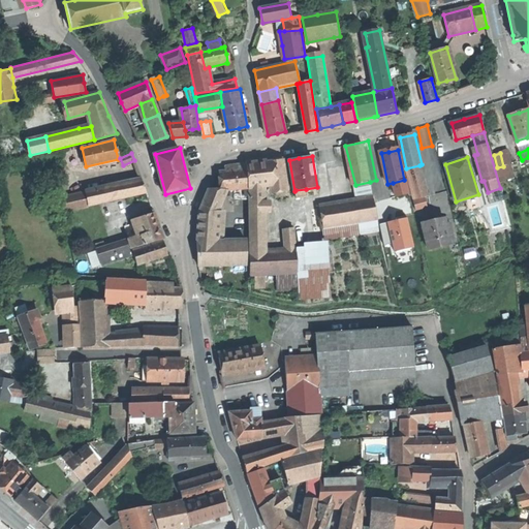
[(256,161),(247,162),(250,189),(251,188),(258,187),(271,186),(268,161),(268,159),(256,161)]
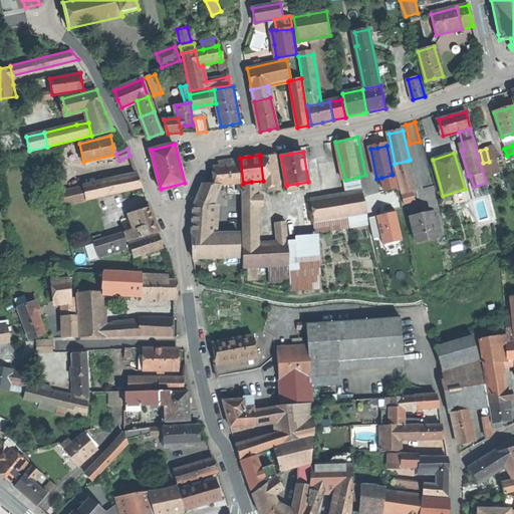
[(278,155),(260,157),(263,181),(264,186),(280,183),(277,162),(279,162),(278,155)]
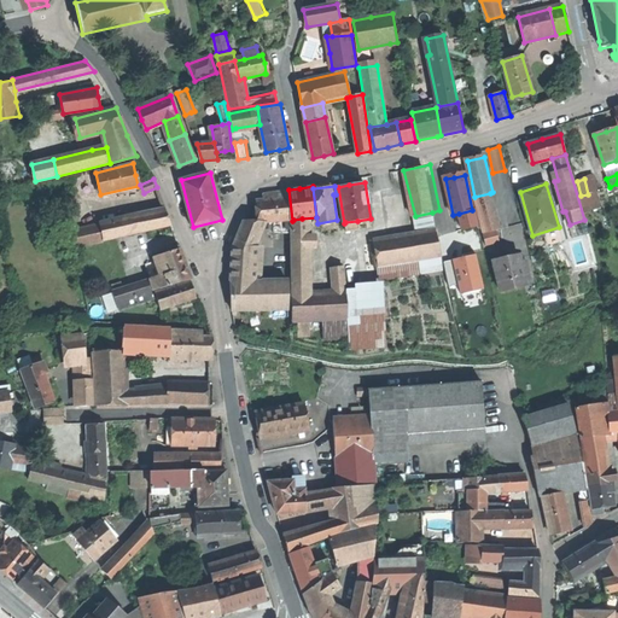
[(274,192),(264,194),(264,200),(258,202),(260,222),(264,222),(286,220),(290,220),(287,191),(274,192)]
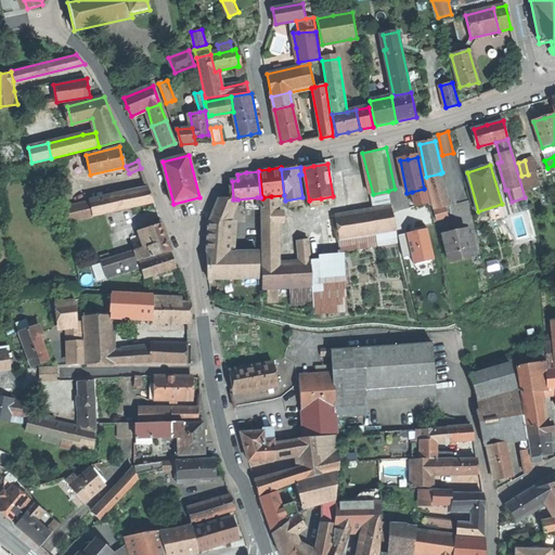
[(426,177),(435,209),(446,206),(448,206),(440,173),(426,177)]
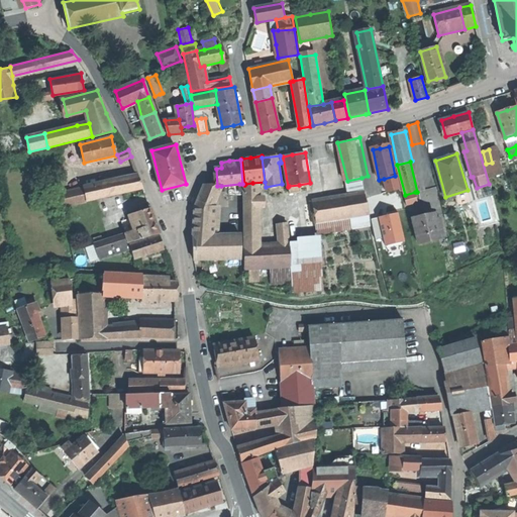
[(55,194),(58,207),(143,188),(138,175),(55,194)]
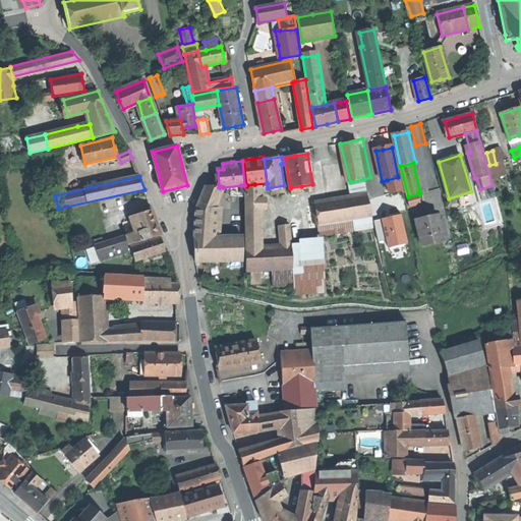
[(399,177),(398,177),(387,180),(390,194),(392,193),(402,191),(399,177)]
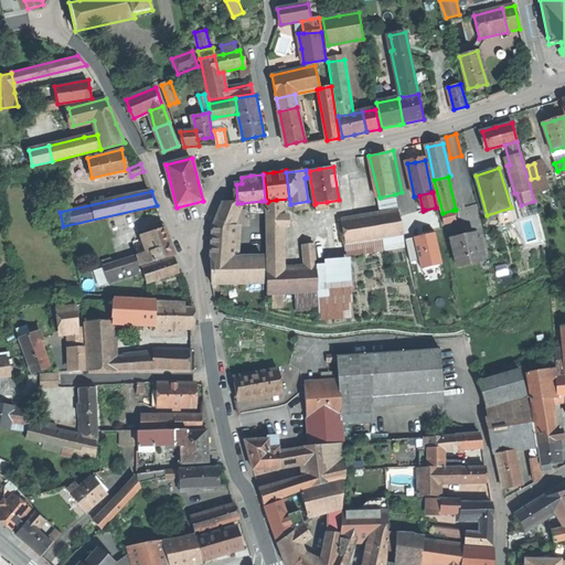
[(379,198),(382,214),(398,211),(395,194),(380,198),(379,198)]
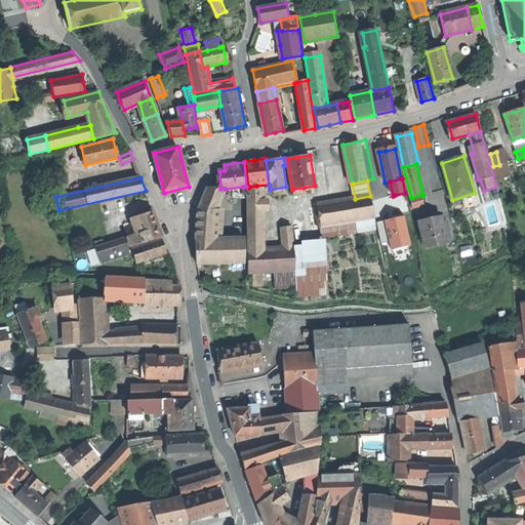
[(260,200),(256,186),(249,187),(249,249),(265,248),(260,200)]
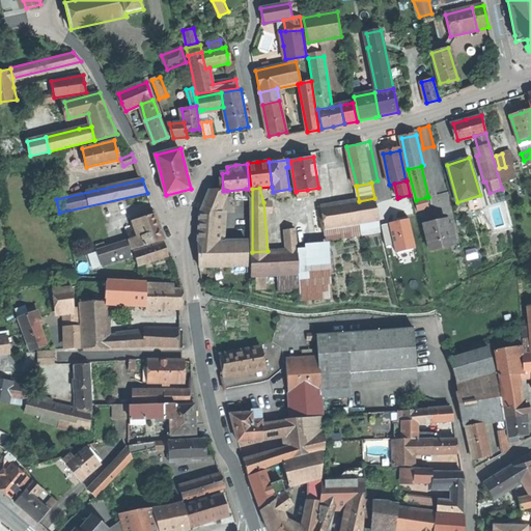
[(222,213),(227,191),(223,191),(211,190),(201,214),(199,243),(221,243),(222,213)]
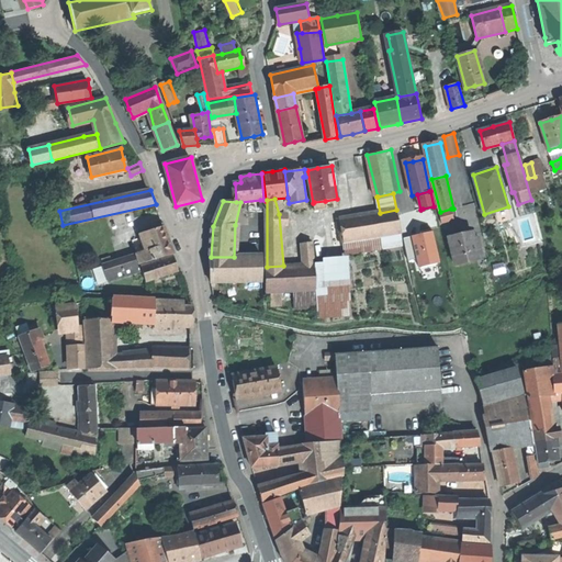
[(326,209),(325,201),(314,202),(315,211),(326,209)]
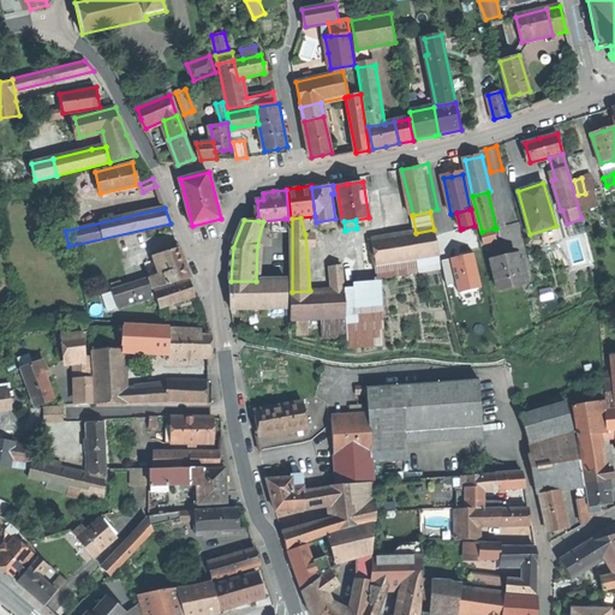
[(481,252),(475,226),(463,228),(466,248),(465,248),(466,256),(469,256),(471,266),(484,263),(483,252),(481,252)]
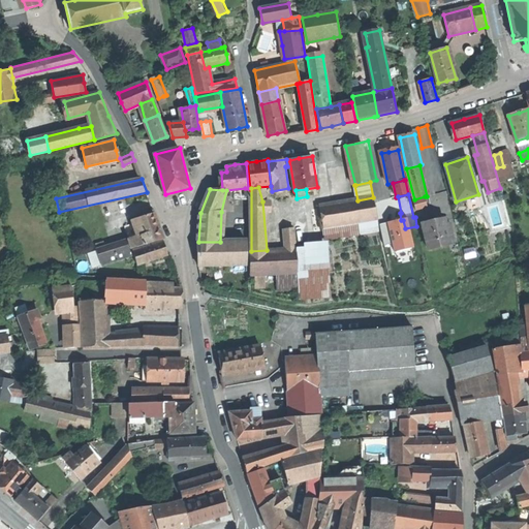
[(425,196),(414,199),(416,209),(428,207),(425,196)]
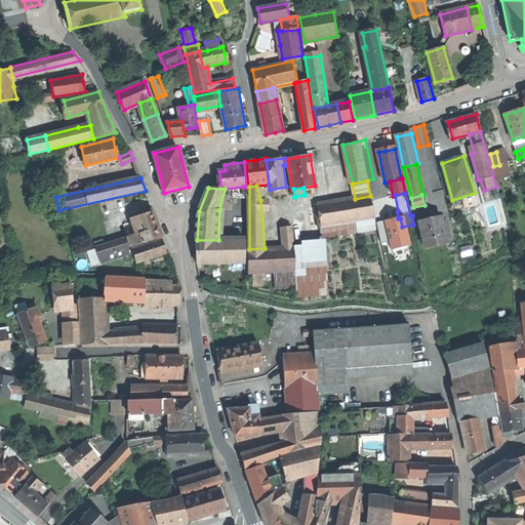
[(318,205),(322,227),(373,218),(370,196),(355,199),(318,205)]
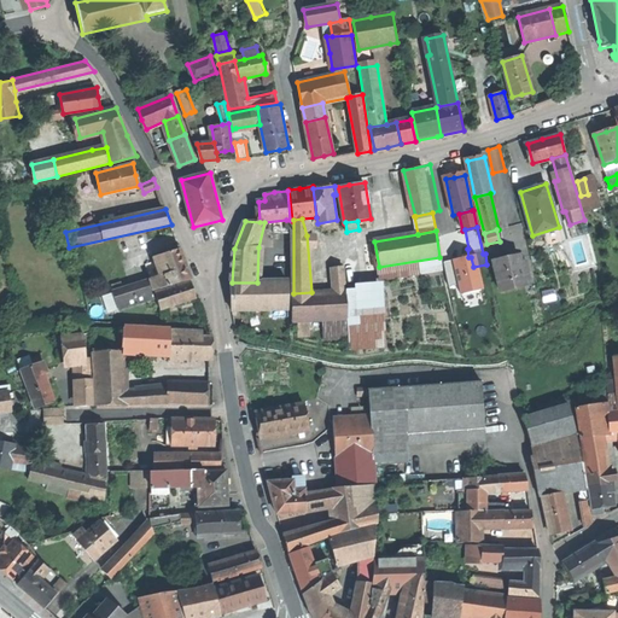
[(441,249),(444,262),(461,260),(460,250),(452,251),(450,246),(441,249)]
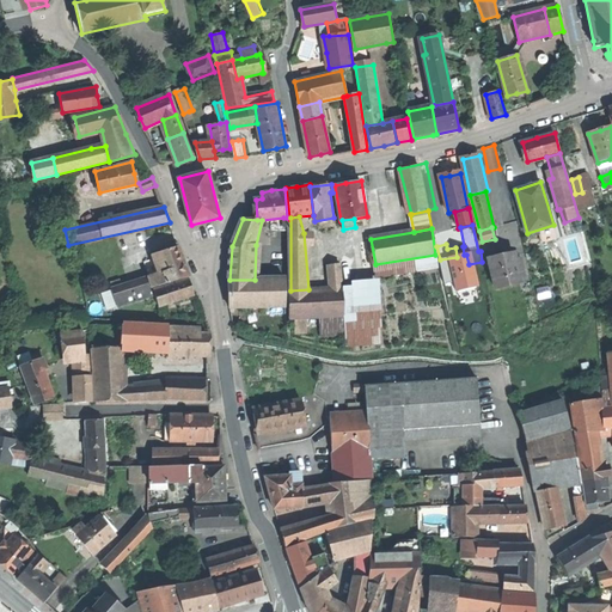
[(154,287),(189,276),(183,261),(179,246),(153,254),(154,258),(153,258),(157,270),(158,269),(159,274),(151,277),(154,287)]
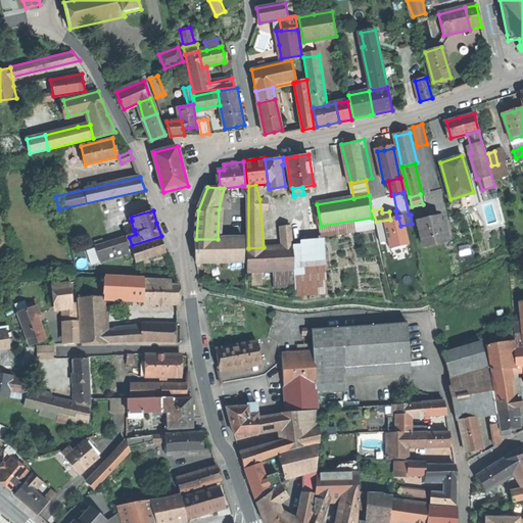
[(428,218),(418,221),(425,246),(446,241),(445,238),(449,237),(447,228),(443,229),(440,216),(428,218)]
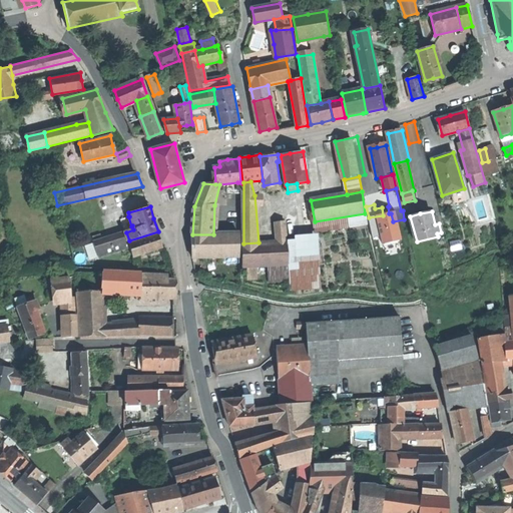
[(315,221),(316,231),(367,223),(365,213),(315,221)]
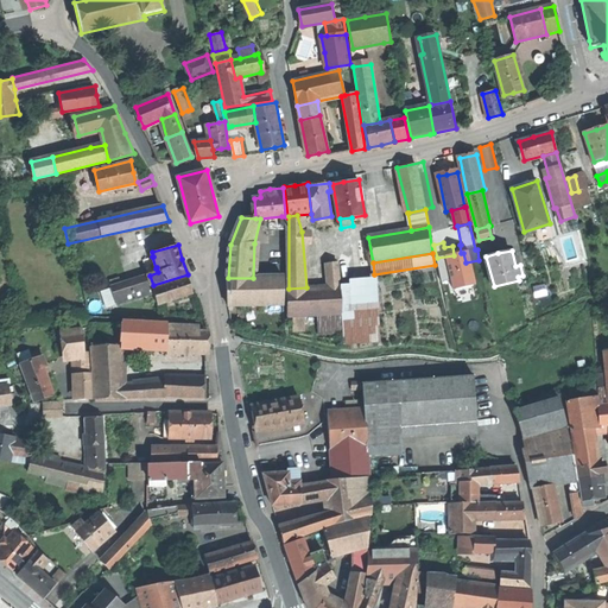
[(327,264),(329,287),(341,286),(339,263),(327,264)]
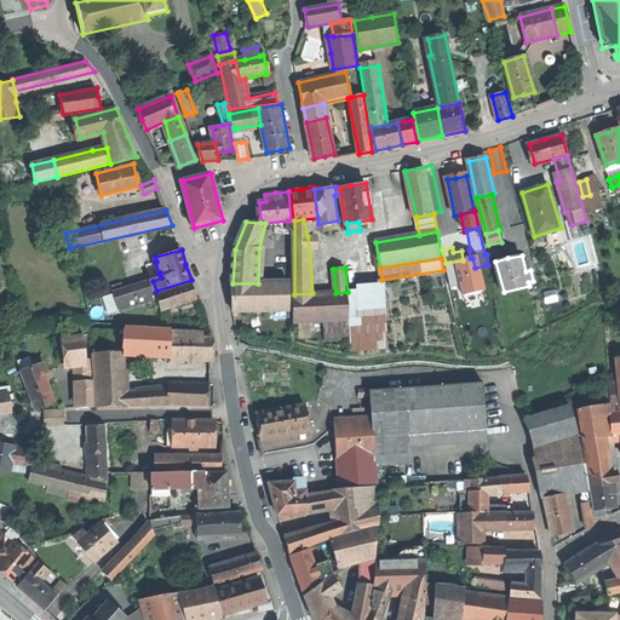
[(448,276),(451,288),(465,283),(461,273),(448,276)]
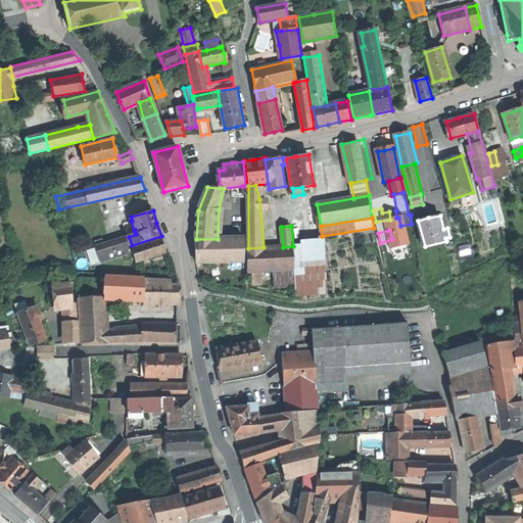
[(128,246),(132,245),(129,237),(97,246),(97,247),(90,249),(93,259),(101,257),(102,260),(124,254),(123,248),(128,246)]
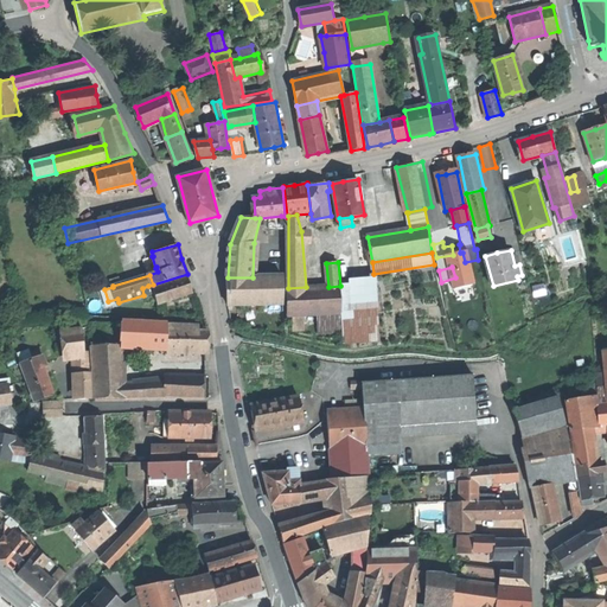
[(153,288),(159,305),(192,293),(190,285),(186,276),(153,288)]
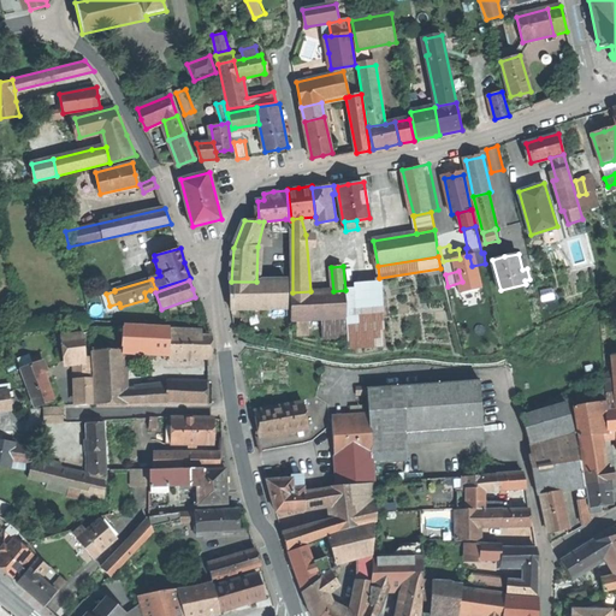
[(279,280),(256,282),(231,282),(231,309),(288,309),(288,280),(279,280)]
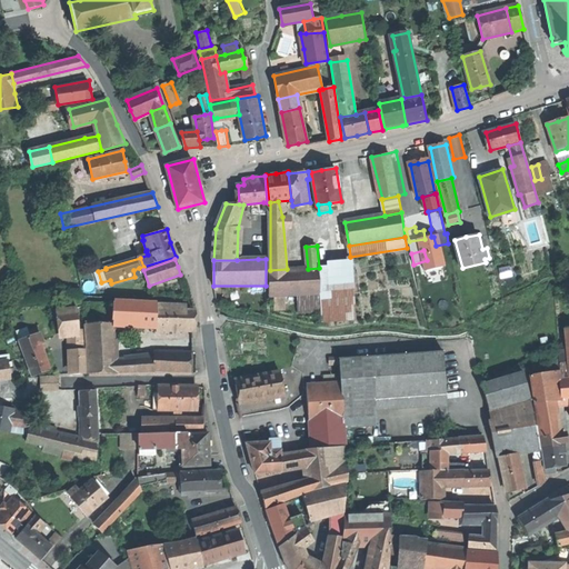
[(429,269),(427,260),(413,265),(416,272),(429,269)]
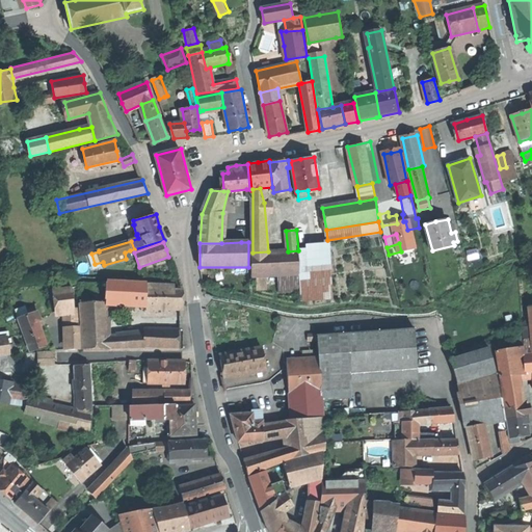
[(328,248),(300,250),(303,300),(333,298),(328,248)]
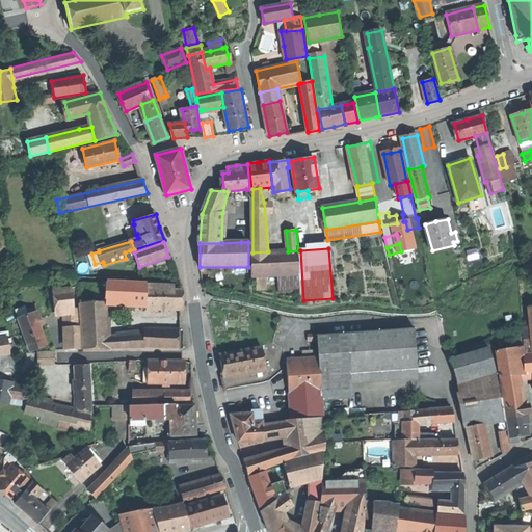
[(288,251),(268,251),(253,253),(254,276),(258,275),(267,275),(299,274),(298,250),(288,251)]
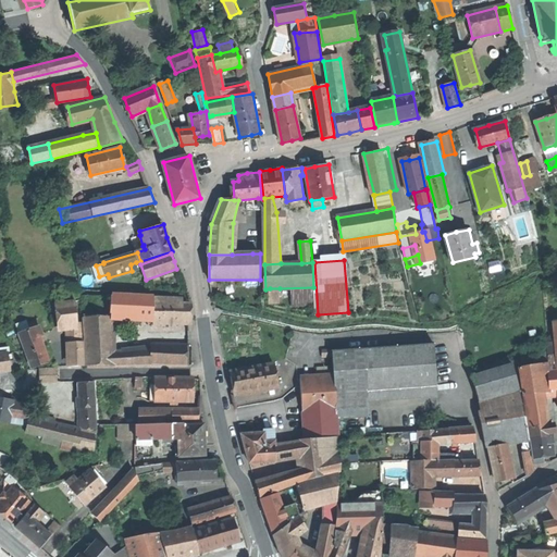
[(280,301),(280,288),(270,288),(271,301),(280,301)]
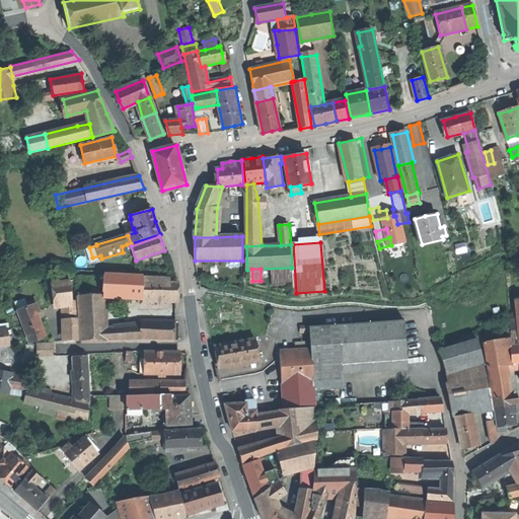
[(103,291),(143,294),(143,277),(104,275),(103,291)]
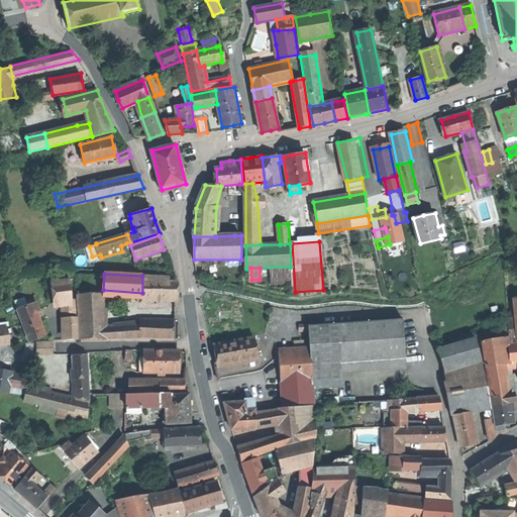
[(170,277),(142,276),(142,293),(142,300),(176,299),(176,291),(175,281),(170,281),(170,277)]
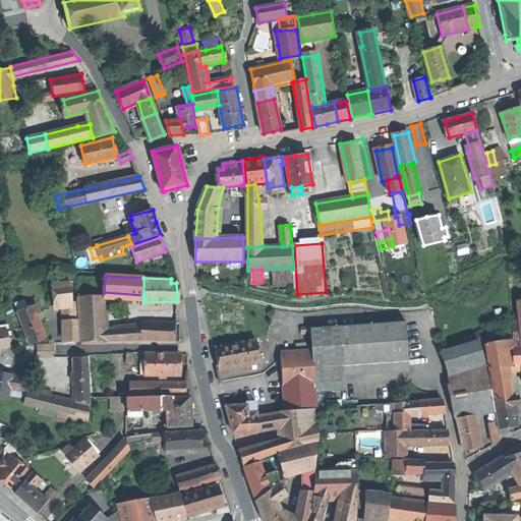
[(58,304),(62,303),(73,302),(70,281),(51,283),(53,304),(58,304)]
